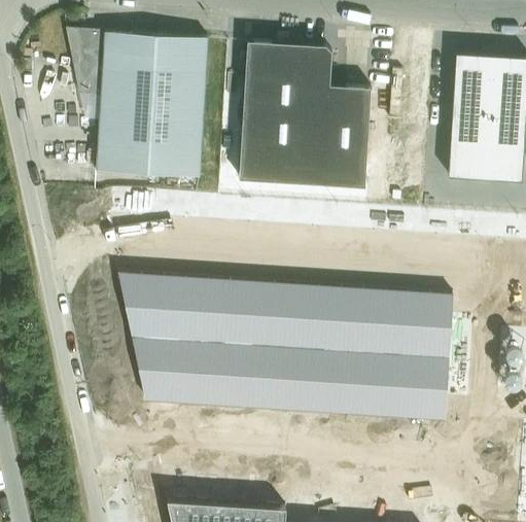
[(206,74),(208,39),(67,30),(74,66),(206,74)]
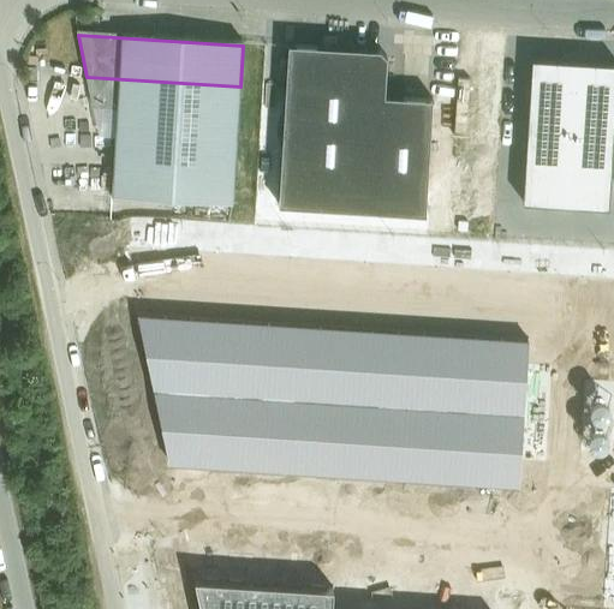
[(381,54),(288,48),(279,210),(425,220),(433,103),(385,100),(387,61),(381,54)]
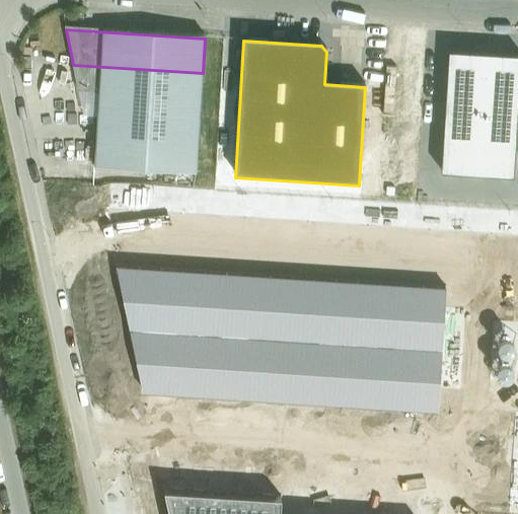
[(449,53),(441,173),(477,176),(486,55),(449,53)]
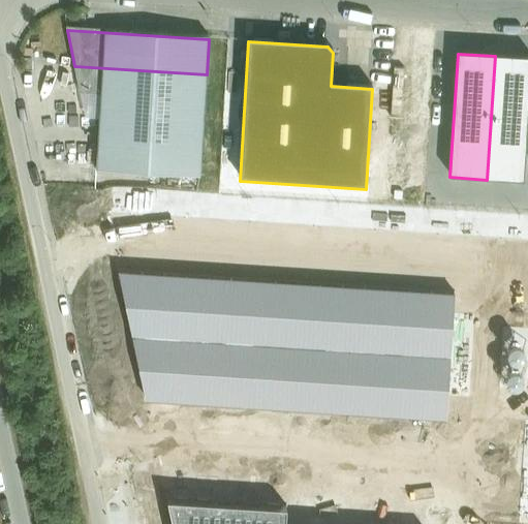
[(527,58),(495,56),(487,180),(524,182),(527,124),(527,58)]
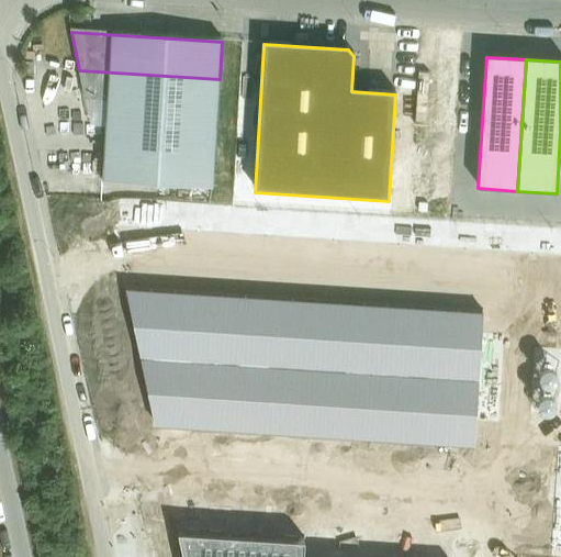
[(103,182),(213,189),(220,79),(79,70),(86,101),(109,102),(103,182)]
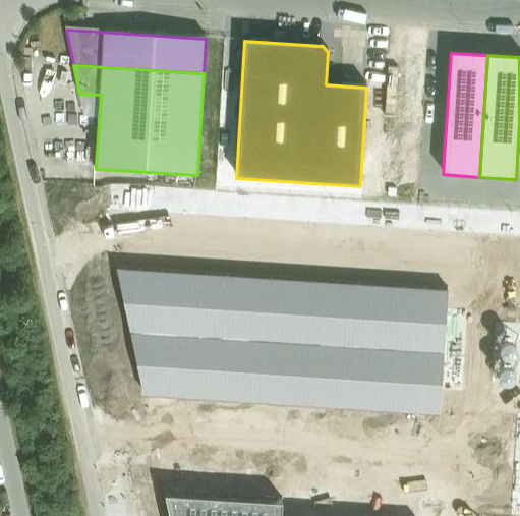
[(448,291),(117,270),(143,394),(439,413),(448,291)]
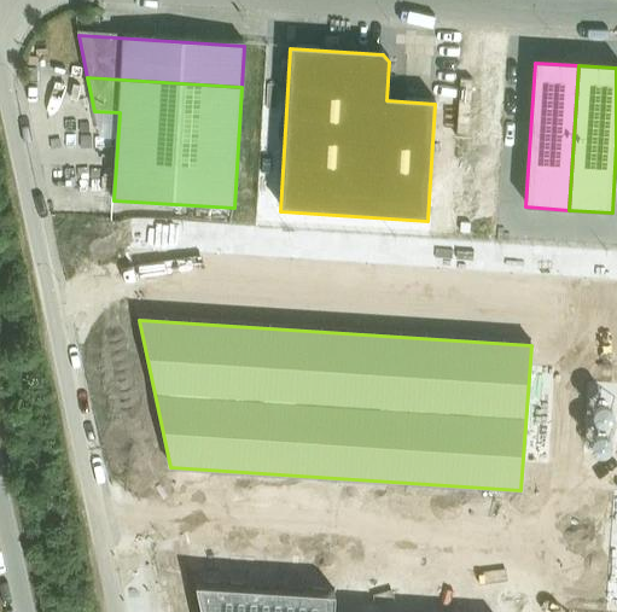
[(336,611),(337,595),(195,586),(201,611),(336,611)]
